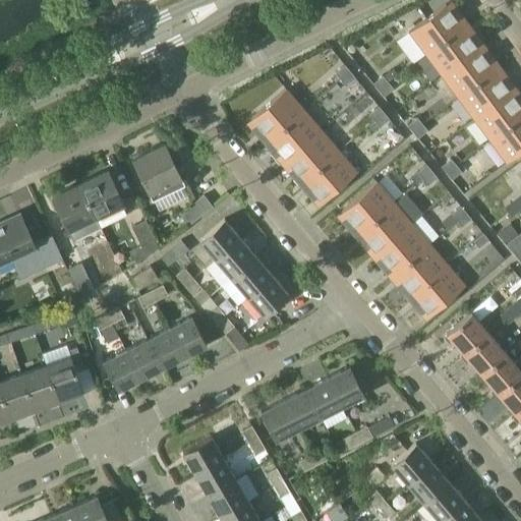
[(446,4),(409,32),(425,53),(462,25),(446,4)]
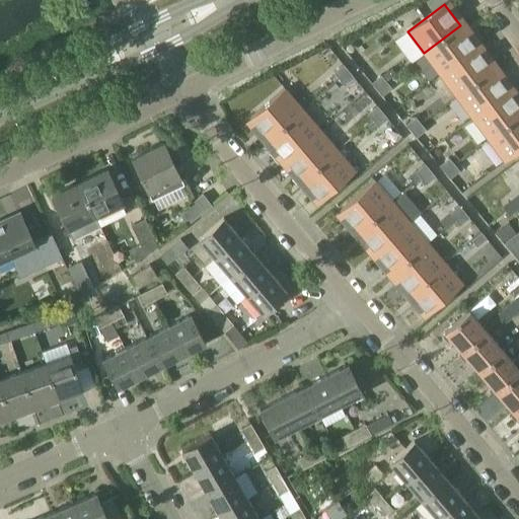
[(460,25),(424,53),(440,75),(476,48),(460,25)]
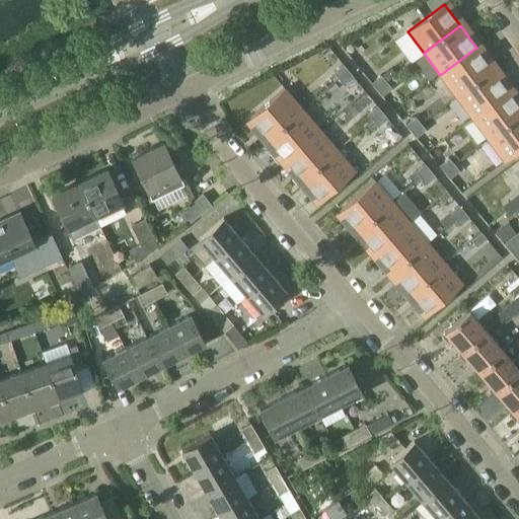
[(476,48),(440,75),(456,96),(493,69),(476,48)]
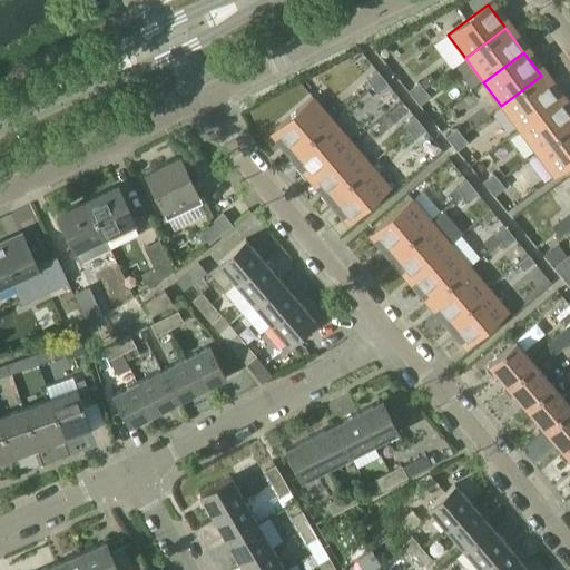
[(376,71),(366,80),(372,87),(383,78),(376,71)]
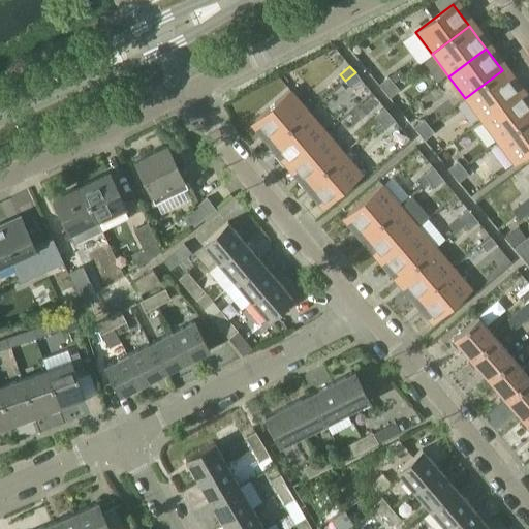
[(502,70),(465,98),(481,120),(519,93),(502,70)]
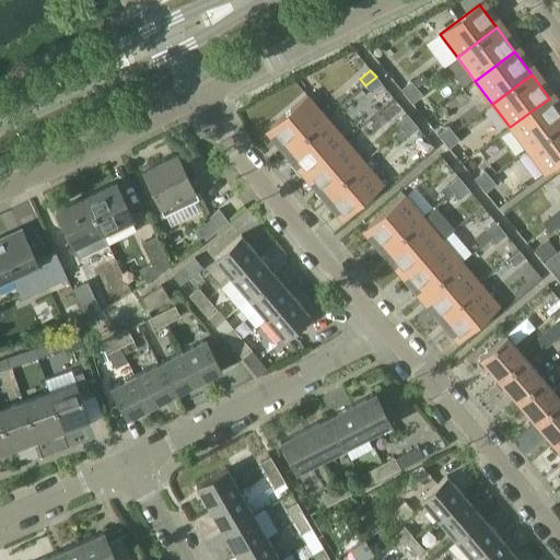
[(376,77),(365,85),(371,92),(382,83),(376,77)]
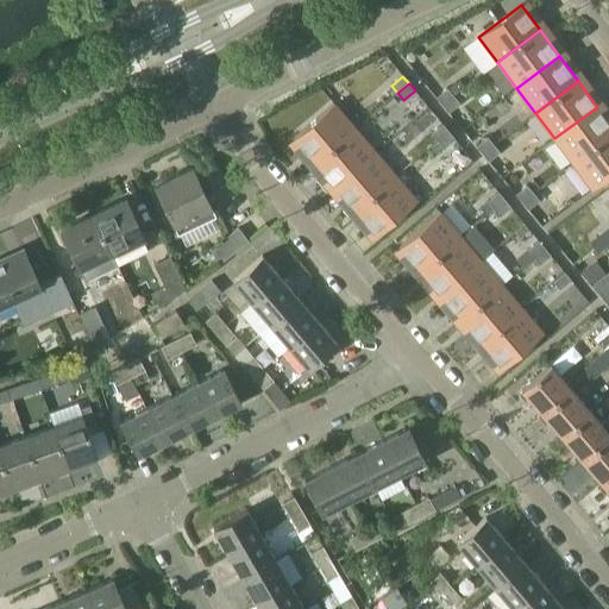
[(447,88),(435,98),(441,105),(453,95),(447,88)]
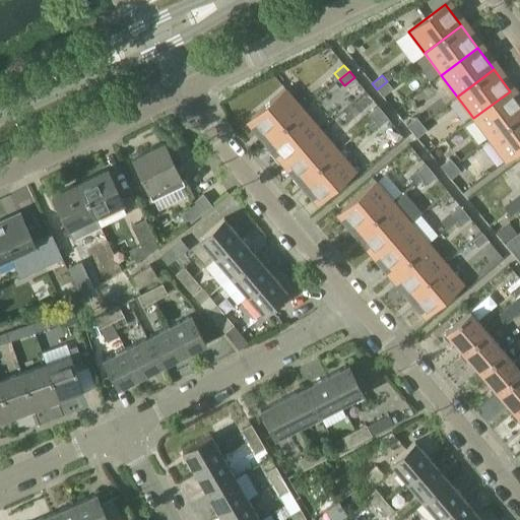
[(387,81),(377,89),(383,96),(392,88),(387,81)]
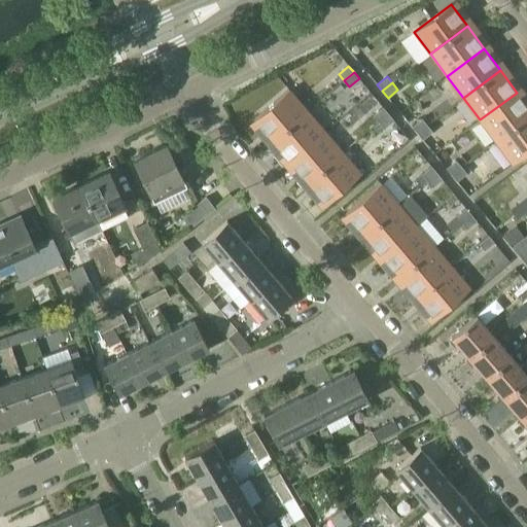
[(289,90),(254,119),(272,141),(307,111),(289,90)]
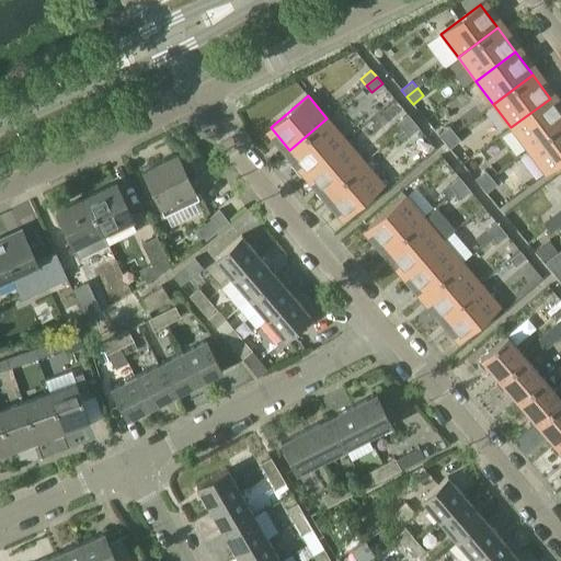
[(560,113),(550,99),(511,127),(528,151),(560,126),(560,113)]
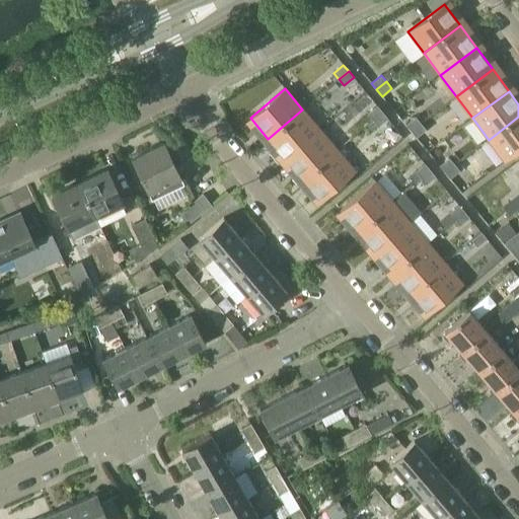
[(377,105),(367,114),(372,121),(382,113),(377,105)]
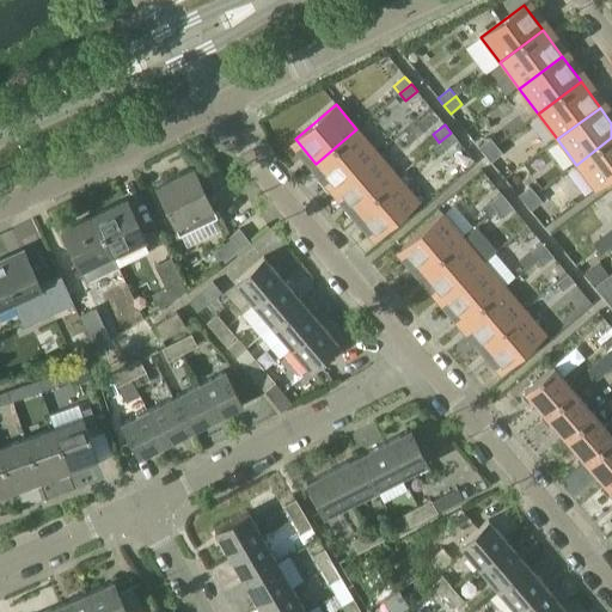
[(356,129),(316,164),(336,188),(378,153),(356,129)]
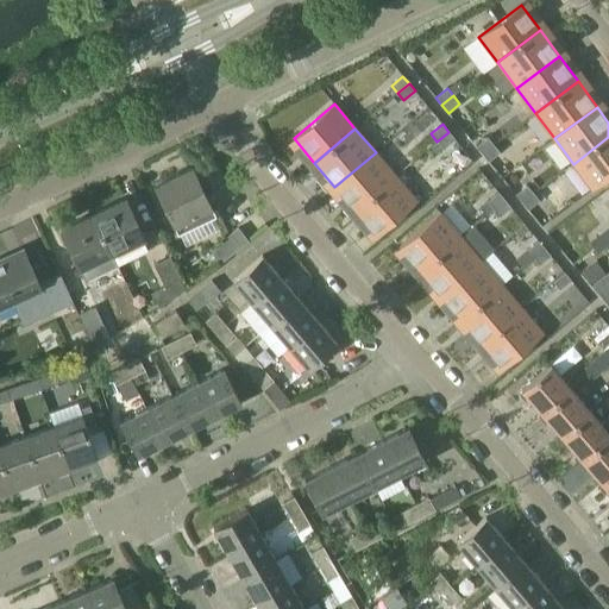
[(449,132),(437,142),(444,149),(454,139),(449,132)]
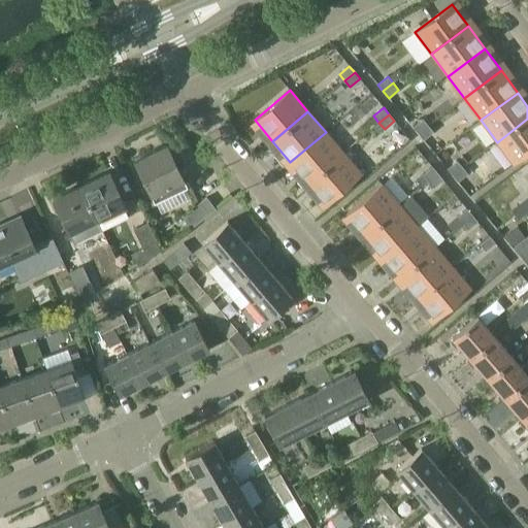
[(422,119),(413,127),(418,133),(428,125),(422,119)]
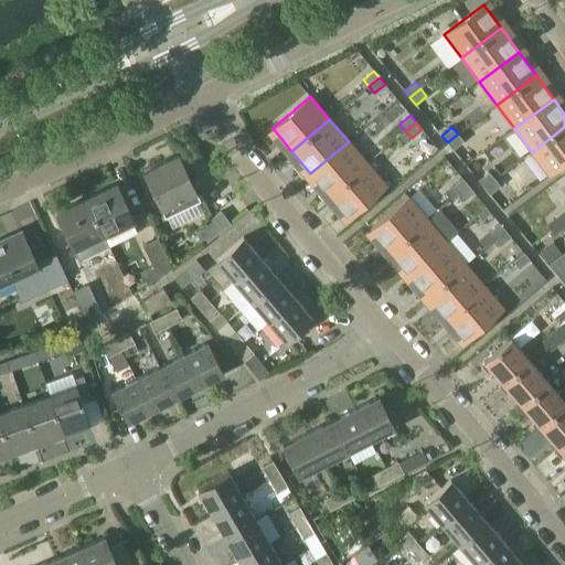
[(564,127),(532,152),(548,176),(564,163),(564,127)]
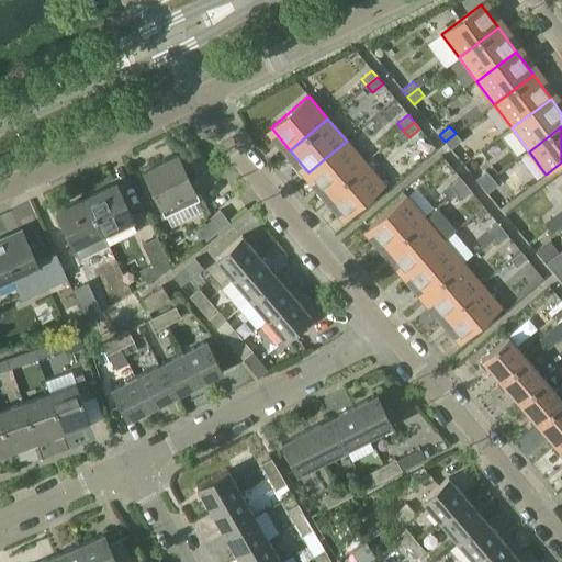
[(456,133),(445,142),(450,149),(461,141),(456,133)]
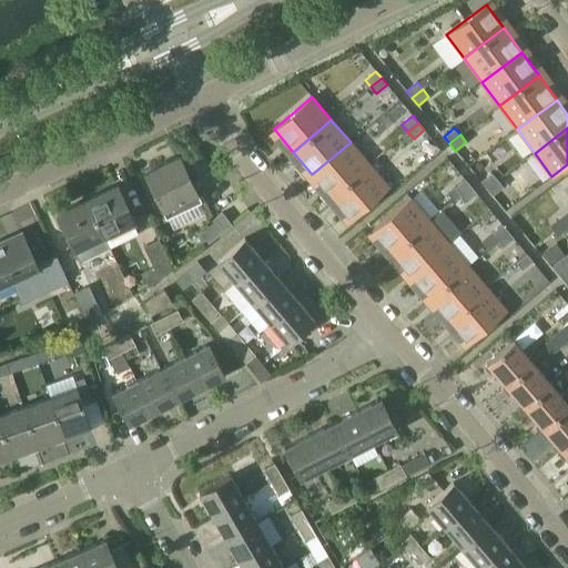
[(351,142),(312,174),(332,198),(369,164),(351,142)]
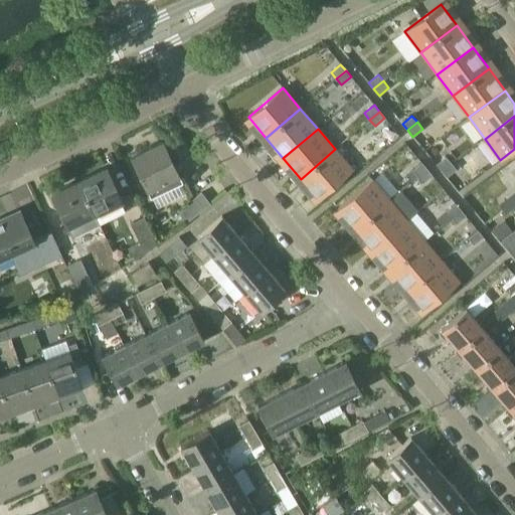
[(161,141),(131,157),(149,192),(152,198),(182,182),(179,176),(161,141)]
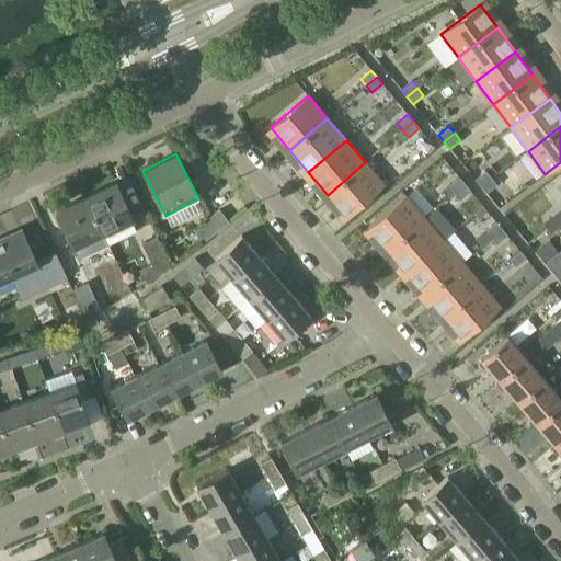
[(365,162),(328,195),(346,217),(384,185),(365,162)]
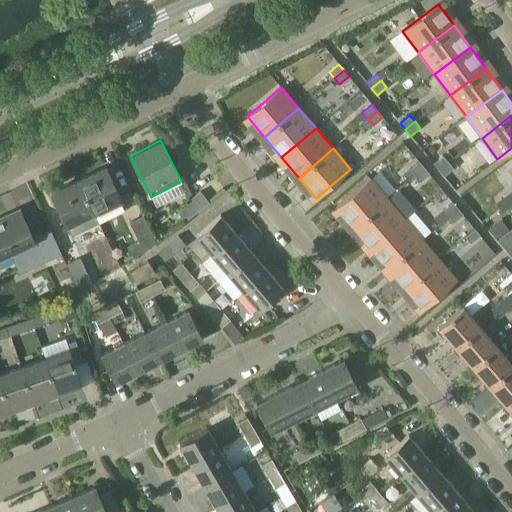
[(443,156),(433,163),(438,170),(448,162),(443,156)]
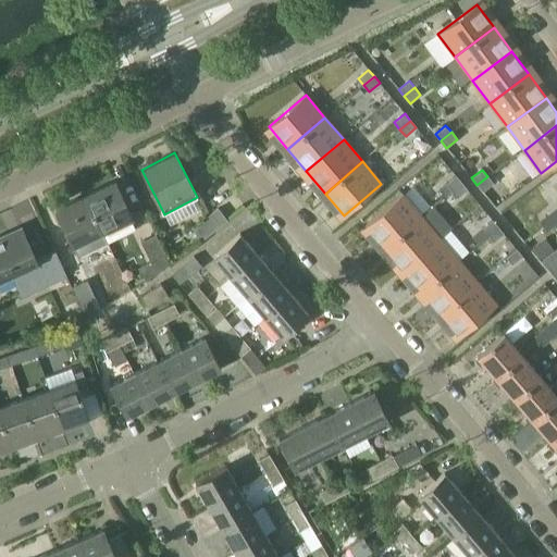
[(456,176),(445,184),(450,192),(461,183),(456,176)]
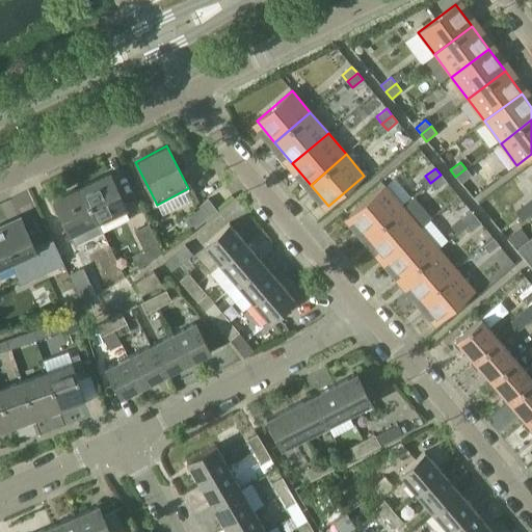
[(466,168),(455,177),(460,183),(471,175),(466,168)]
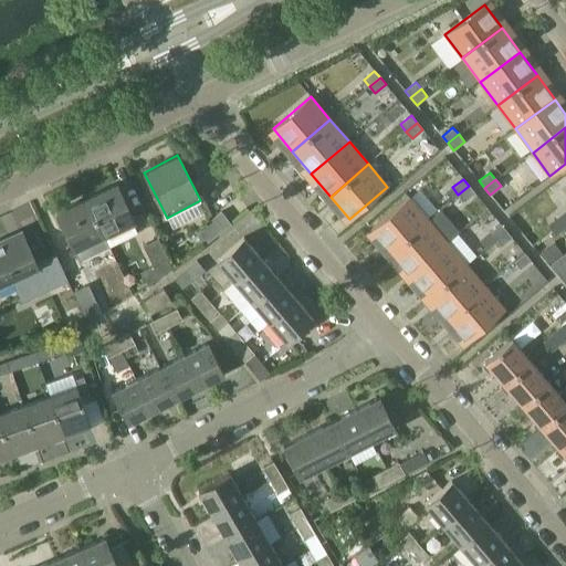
[(115,185),(86,199),(103,234),(133,220),(115,185)]
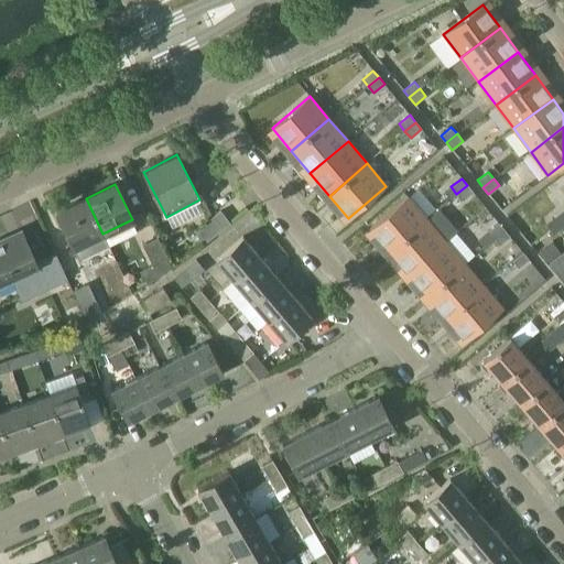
[(467,185),(456,194),(463,201),(473,192),(467,185)]
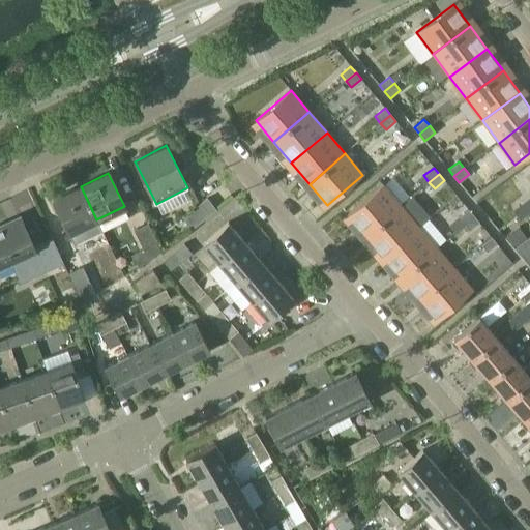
[(383,184),(347,215),(365,236),(401,206),(383,184)]
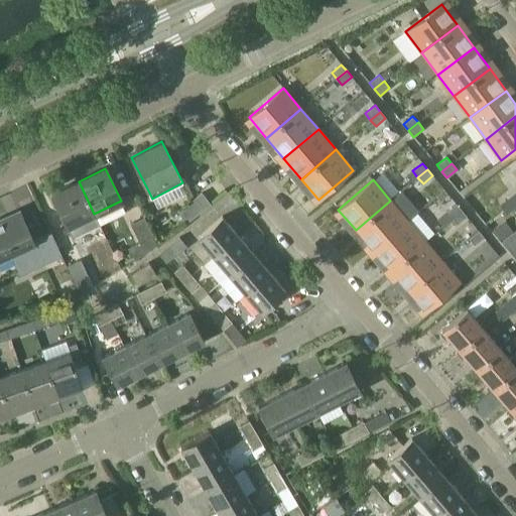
[(51,196),(67,227),(73,239),(99,226),(94,214),(79,181),(51,196)]
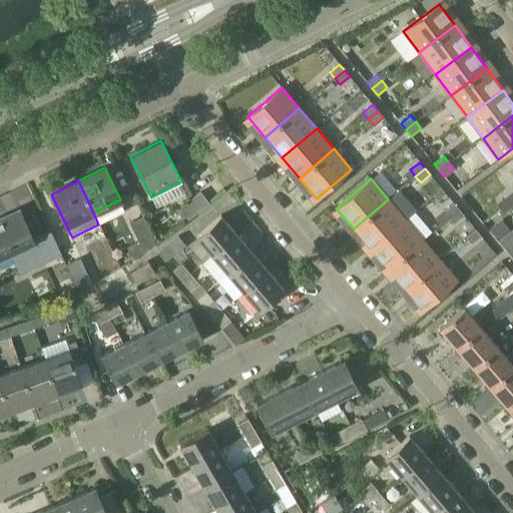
[(176,209),(185,221),(209,202),(200,191),(176,209)]
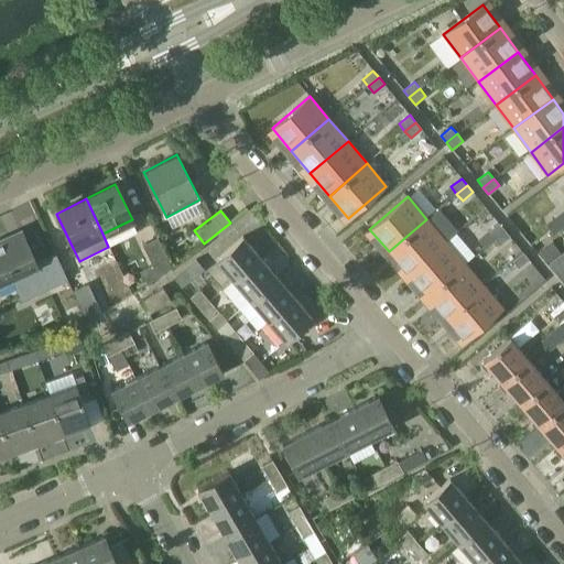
[(553,235),(563,226),(563,223),(559,215),(546,225),(553,235)]
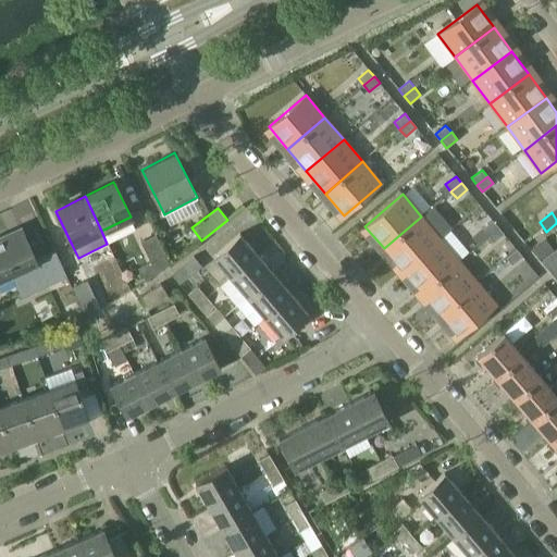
[(421,217),(384,248),(403,270),(440,238),(421,217)]
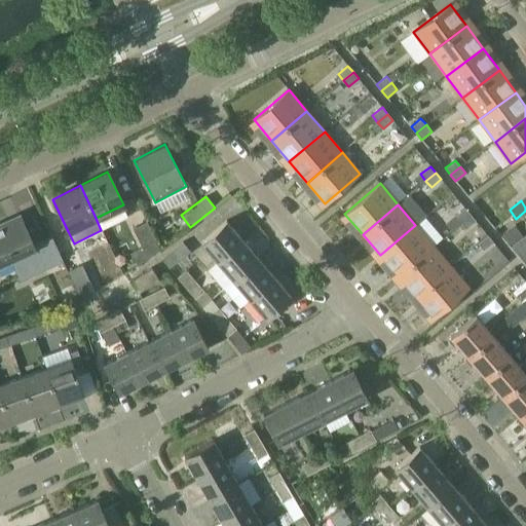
[(464,208),(455,216),(460,223),(471,215),(465,209),(464,208)]
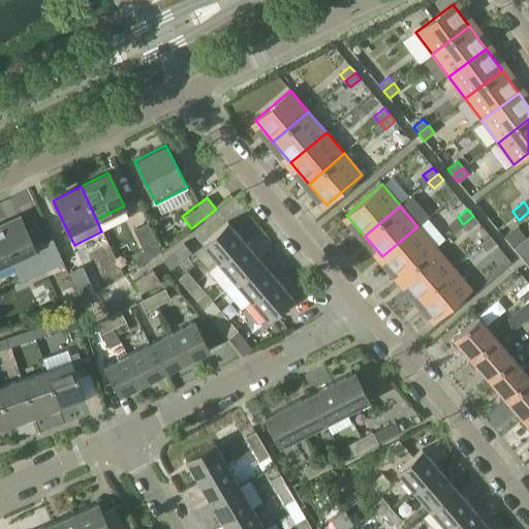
[(473,216),(463,224),(468,230),(478,222),(473,216)]
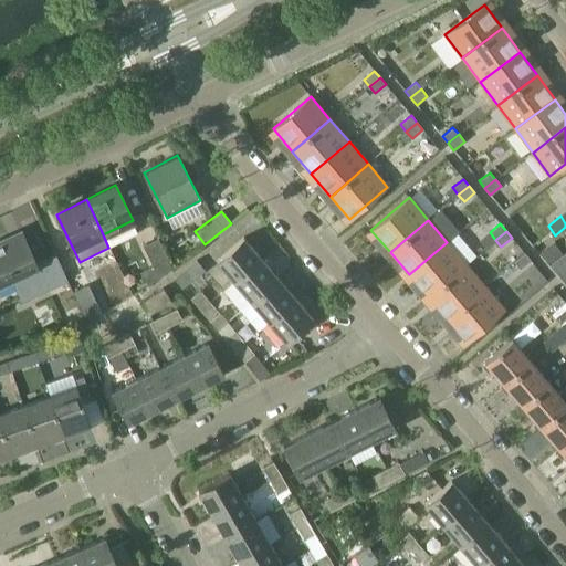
[(67,279),(55,254),(35,264),(20,232),(0,242),(0,282),(10,278),(22,302),(67,279)]
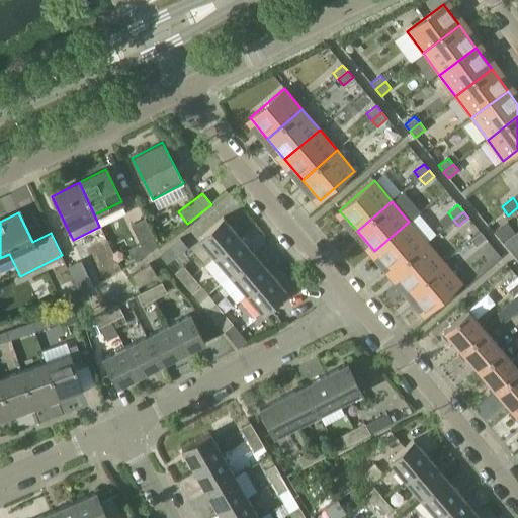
[(223,217),(197,238),(214,257),(239,236),(223,217)]
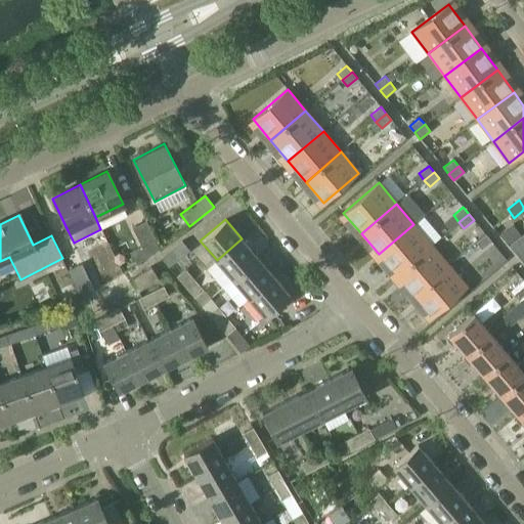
[(130,252),(137,264),(160,248),(146,220),(132,226),(141,246),(130,252)]
